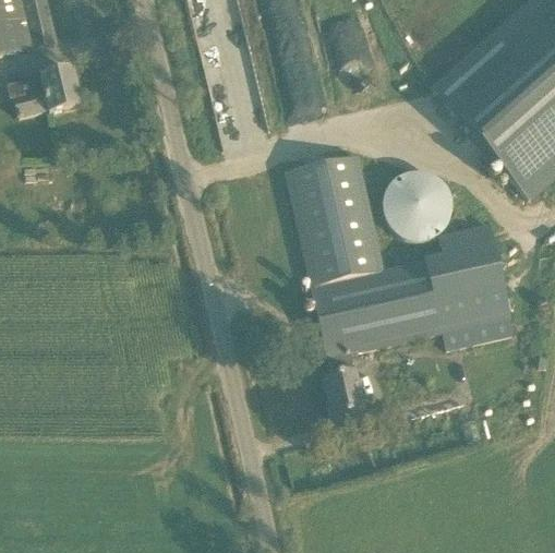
[(0,0),(0,56),(58,43),(47,0),(0,0)]
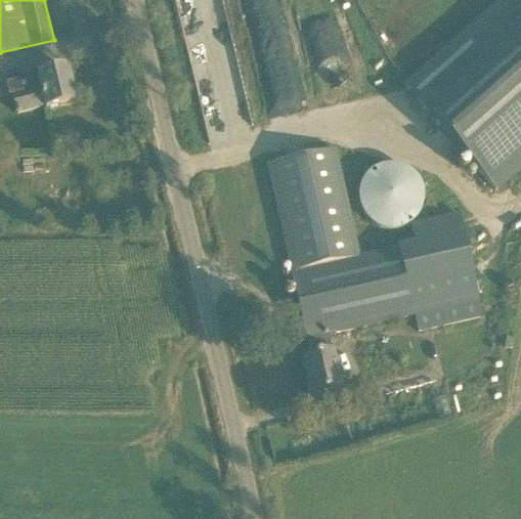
[(245,0),(266,84),(248,88),(256,121),(303,110),(275,0),(245,0)]
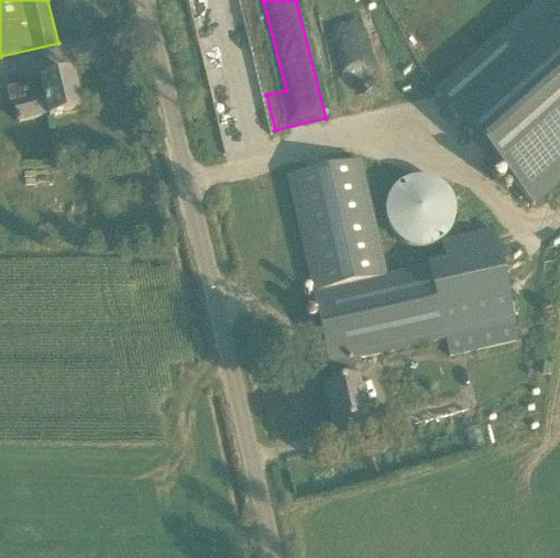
[(535,201),(559,179),(559,0),(542,0),(439,93),(535,201)]
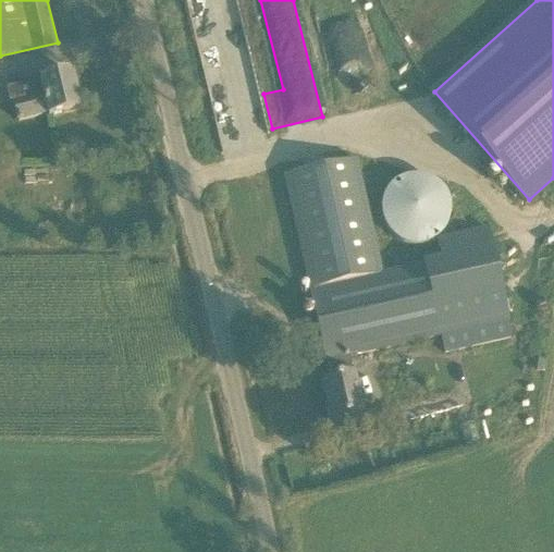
[(73,70),(42,77),(46,93),(21,98),(26,119),(50,112),(50,113),(52,113),(58,137),(86,131),(81,107),(82,106),(77,85),(82,84),(78,69),(74,70),(73,70)]
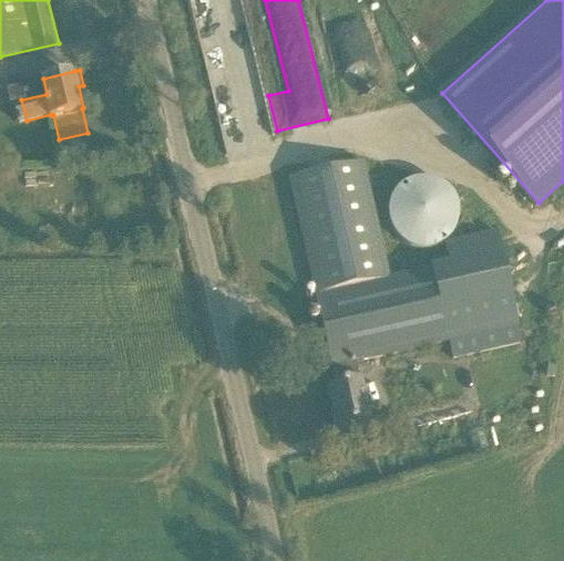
[(318,291),(319,290),(318,288),(390,271),(365,159),(293,175),(318,291)]
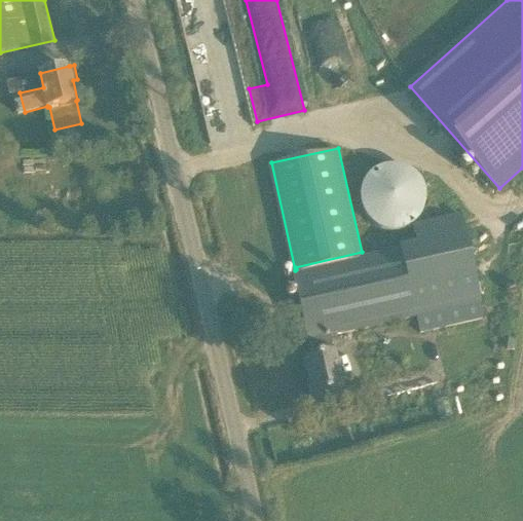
[(409,223),(412,221),(411,221),(413,220),(415,218),(417,216),(419,214),(421,211),(422,209),(423,206),(424,202),(425,200),(425,197),(425,194),(425,191),(425,188),(424,186),(423,183),(422,180),(421,178),(419,175),(418,173),(416,171),(414,169),(412,166),(409,165),(407,164),(404,163),(401,162),(399,161),(396,161),(393,161),(389,161),(386,161),(384,162),(381,163),(378,164),(376,165),(373,166),(371,169),(369,171),(367,173),(366,175),(364,178),(363,180),(362,183),(361,186),(360,188),(360,191),(360,194),(360,197),(360,200),(361,202),(362,206),(363,209),(364,211),(366,213),(367,216),(369,218),(371,220),(373,221),(376,223),(378,224),(381,225),(384,226),(386,227),(389,227),(393,227),(396,227),(399,227),(401,226),(404,225),(407,224),(409,223)]
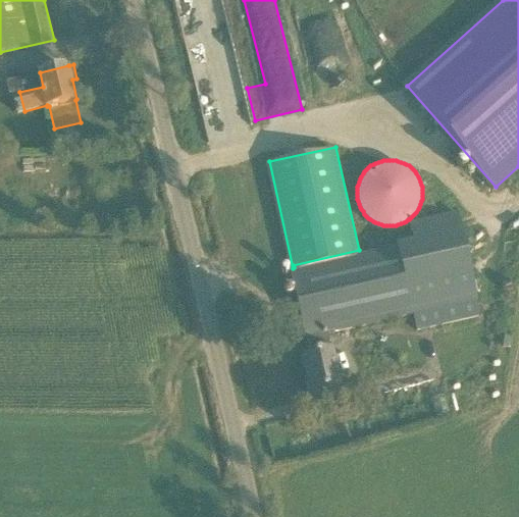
[(293,265),(294,267),(308,335),(309,335),(313,353),(304,355),(312,393),(343,386),(329,330),(415,312),(418,326),(479,312),(458,207),(410,218),(408,219),(409,219),(413,238),(359,250),(293,265)]
